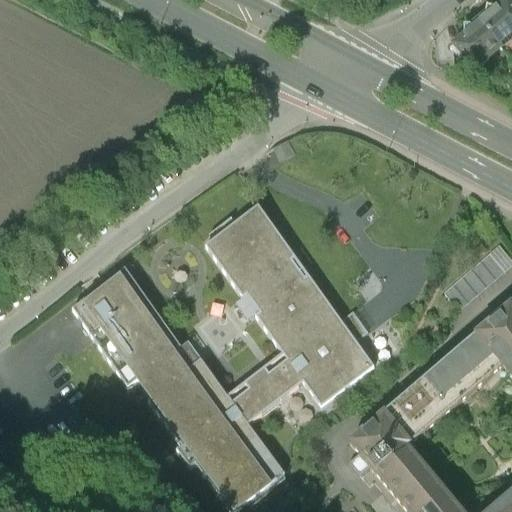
[(481,18),(476,22),(501,51),(511,42),(511,8),(506,1),(484,20),(481,18)]
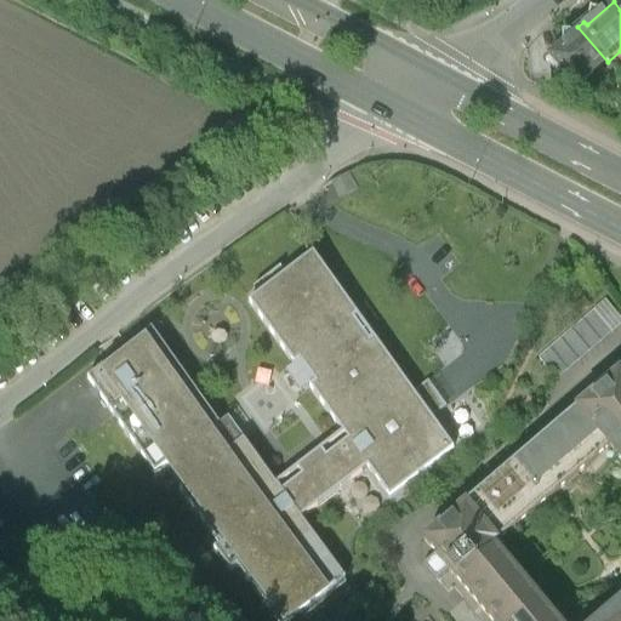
[(577,27),(567,36),(560,36),(560,46),(546,60),(573,92),(608,62),(577,27)]
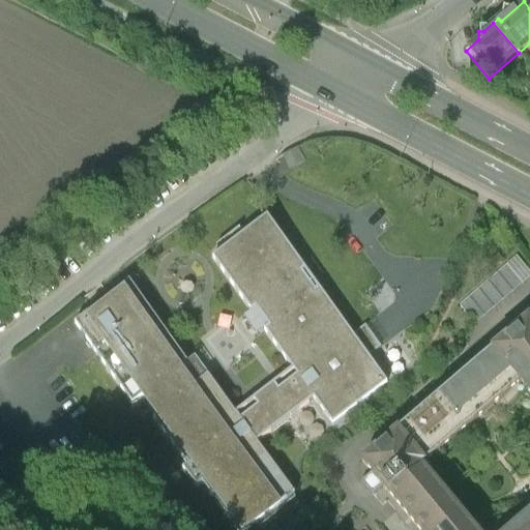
[(266,215),(211,256),(251,308),(254,305),(267,323),(263,326),(296,370),(276,383),(272,377),(252,392),(256,399),(238,411),(207,369),(195,377),(182,359),(186,356),(128,278),(74,319),(130,396),(142,388),(155,407),(151,410),(186,457),(180,461),(195,479),(201,476),(238,527),(294,487),(256,435),(313,393),(331,418),(386,378),(367,352),(379,343),(364,322),(352,331),(318,286),(315,288),(301,271),(305,268),(266,215)]
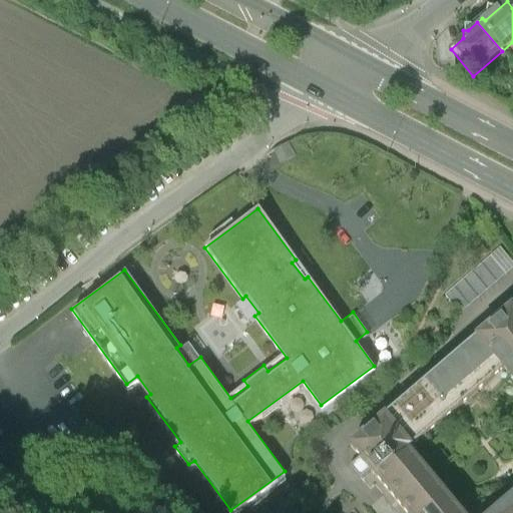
[(512,267),(512,264),(499,247),(444,294),(459,312),(512,267)]
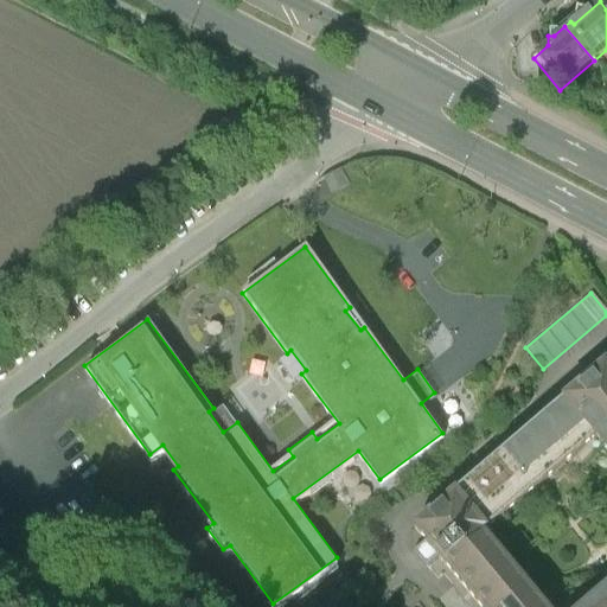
[(438,550),(484,606),(606,606),(606,368),(604,365),(414,521),(426,535),(411,545),(425,562),(438,550)]
